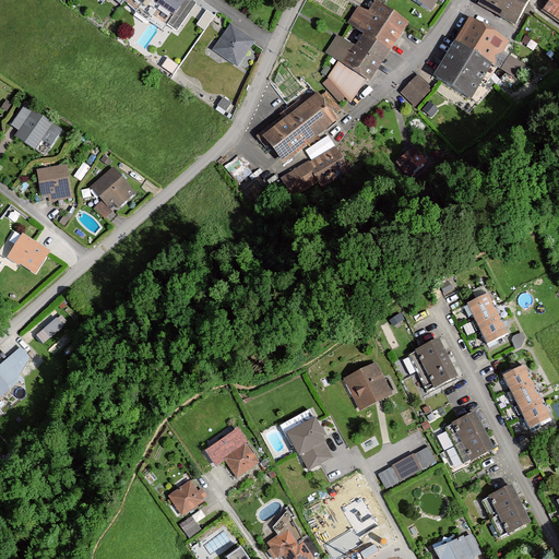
[(122,0),(163,30),(167,24),(176,31),(197,3),(191,0),(122,0)]
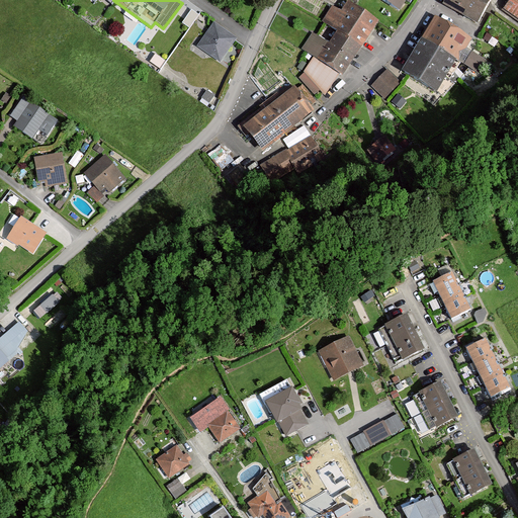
[(382,0),(399,10),(405,0),(382,0)]
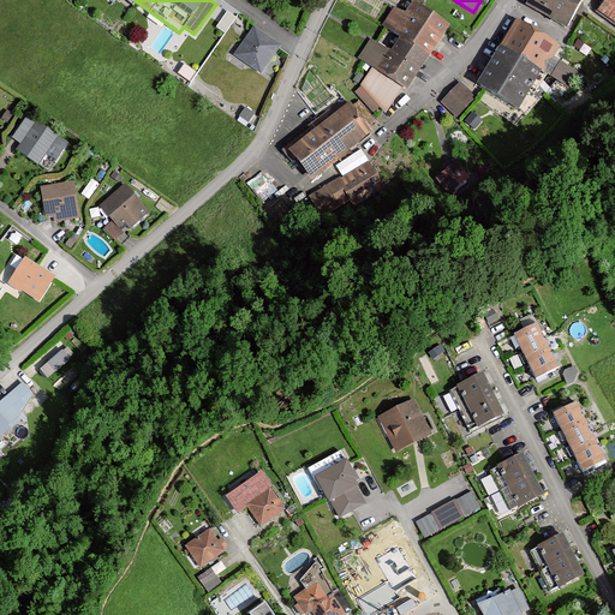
[(578,0),(532,0),(530,6),(568,23),(578,0)]
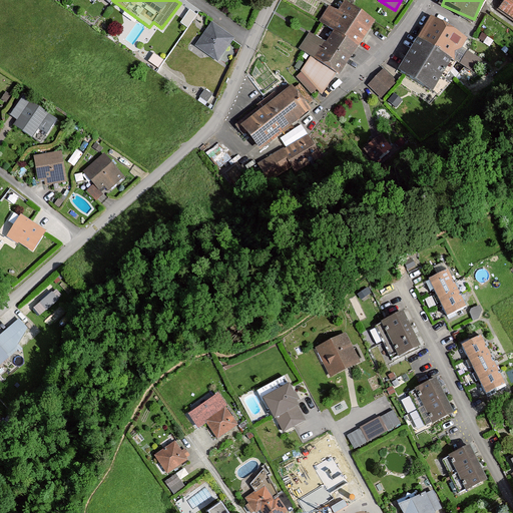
[(512,0),(503,0),(500,6),(512,15),(512,0)]
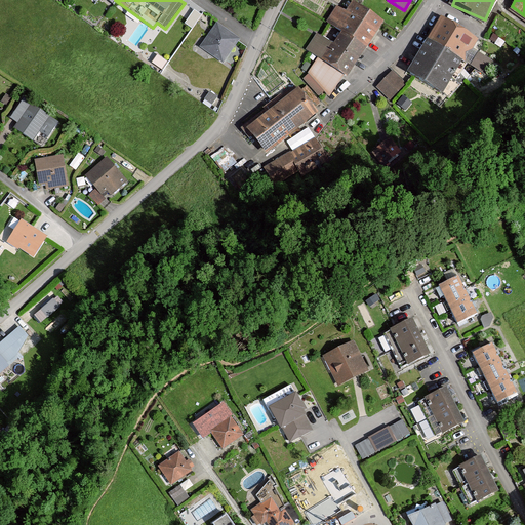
[(367,47),(385,23),(359,5),(351,17),(337,7),(328,21),(342,31),(367,47)]
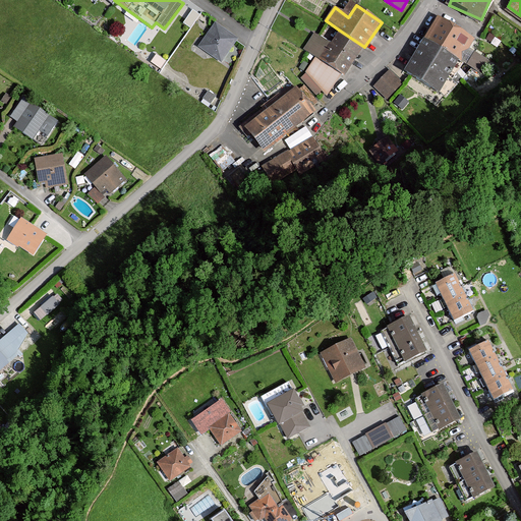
[(192,25),(201,12),(193,6),(184,20),(192,25)]
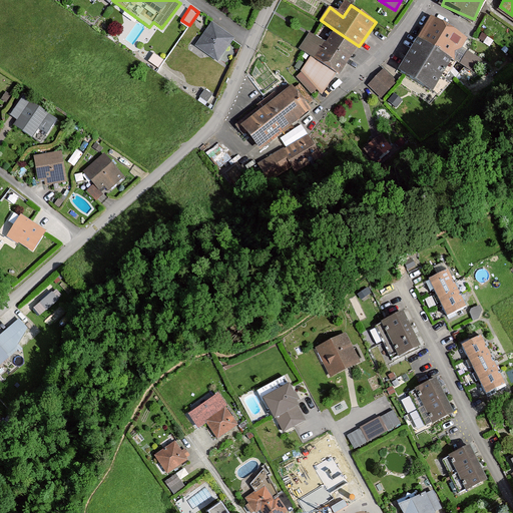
[(431,19),(400,70),(431,89),(462,38),(431,19)]
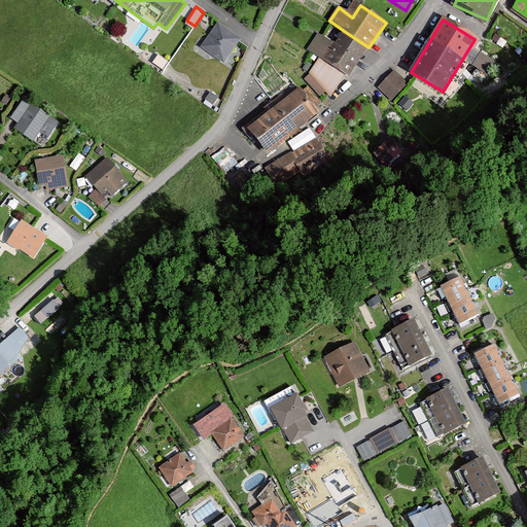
[(202,47),(223,62),(238,40),(216,25),(202,47)]
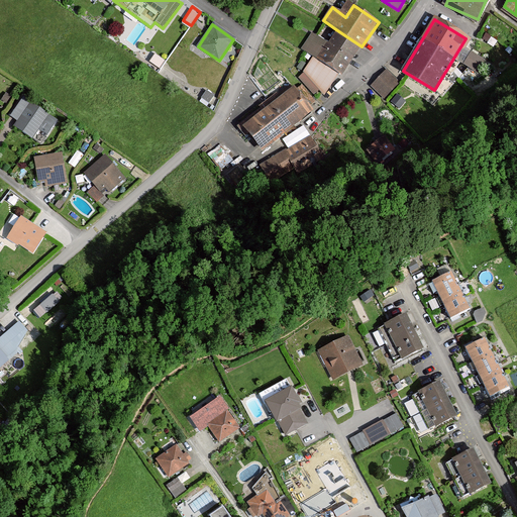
[(301,48),(341,76),(362,46),(337,30),(327,44),(311,33),(301,48)]
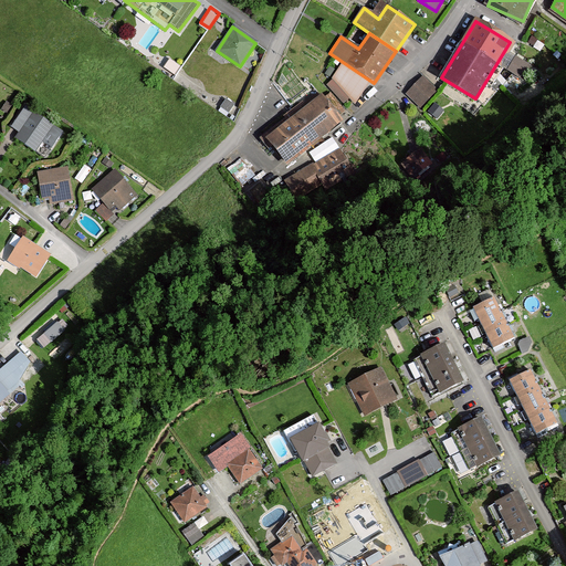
[(438,88),(422,74),(406,93),(421,107),(438,88)]
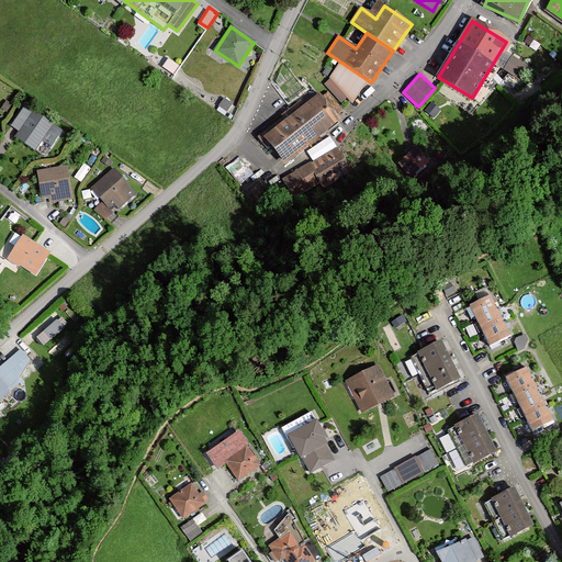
[(284,165),(336,122),(316,97),(263,141),(284,165)]
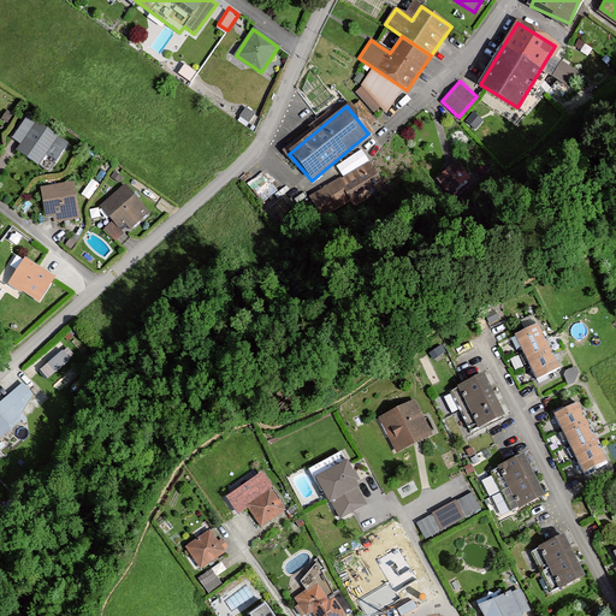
[(15,148),(48,171),(67,141),(27,113),(11,136),(19,142),(15,148)]
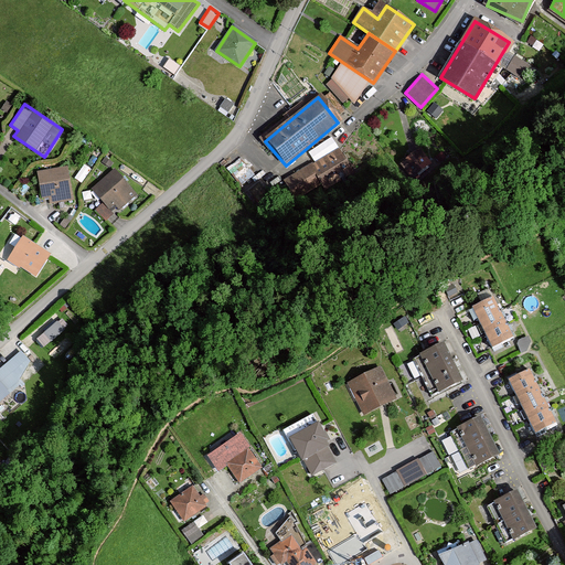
[(354,170),(339,147),(312,163),(323,182),(327,188),(354,170)]
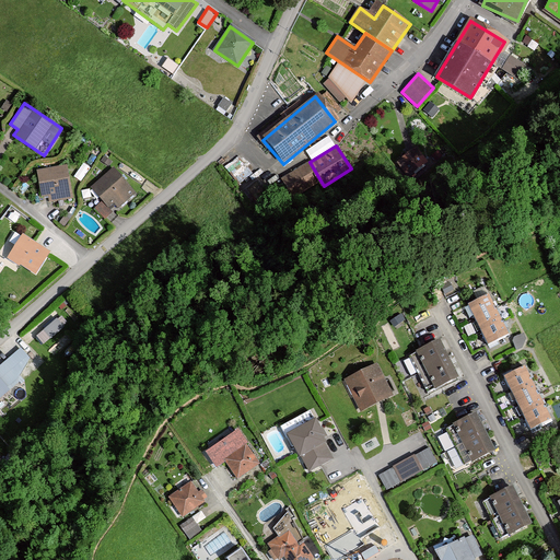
[(429,161),(416,146),(396,161),(409,177),(429,161)]
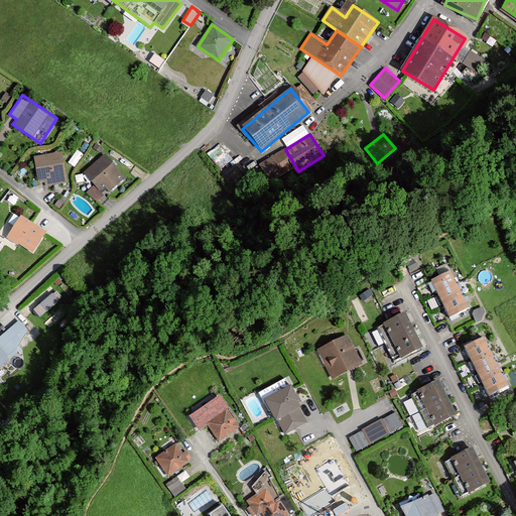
[(284,148),(259,164),(270,181),(295,166),(285,149),(284,148)]
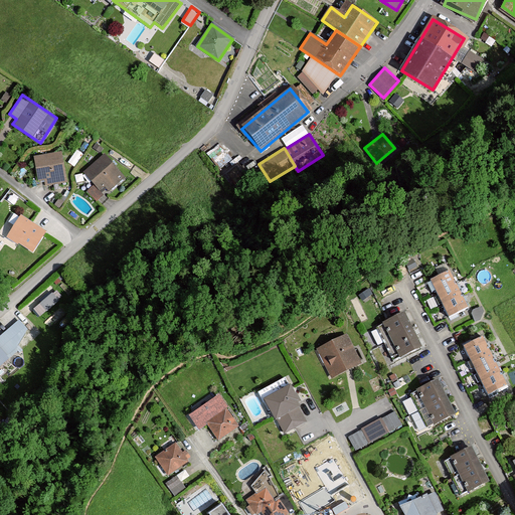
[(65,177),(61,151),(33,155),(37,181),(65,177)]
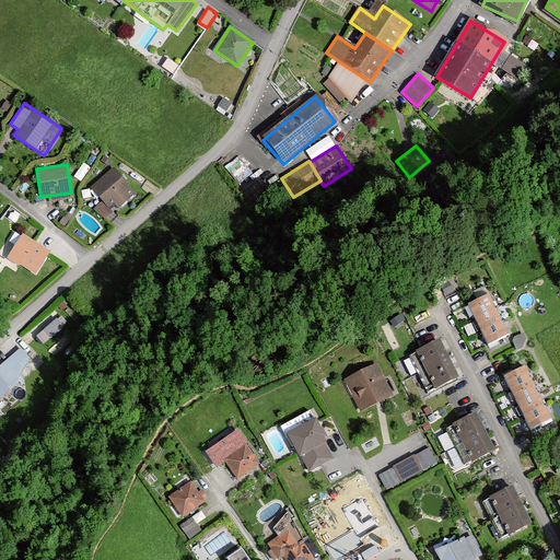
[(113,210),(133,191),(112,168),(91,187),(113,210)]
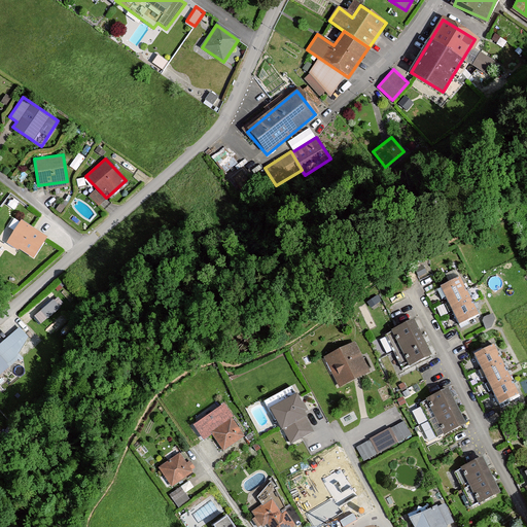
[(8,244),(32,258),(44,238),(21,223),(8,244)]
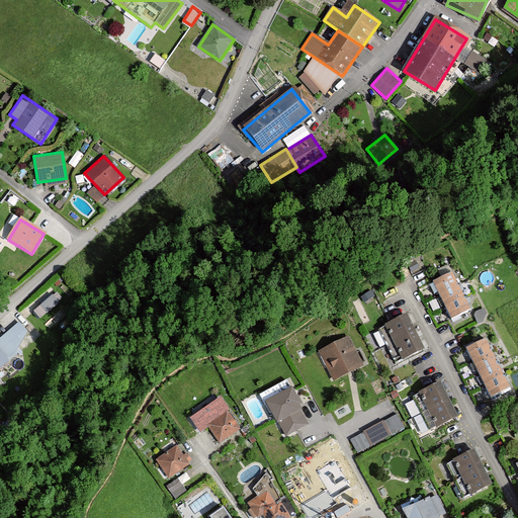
[(453,273),(434,282),(452,319),(470,310),(453,273)]
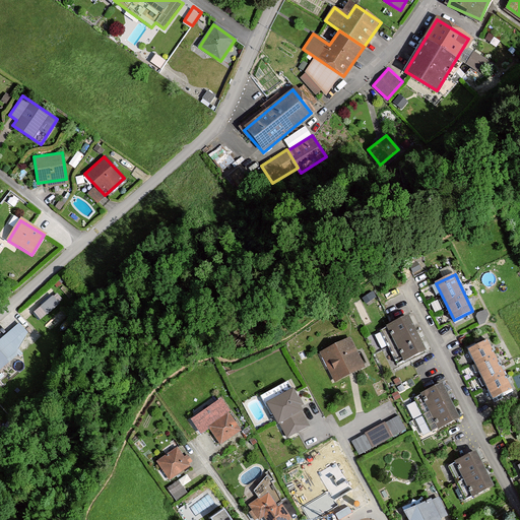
[(58,290),(34,308),(40,316),(64,299),(58,290)]
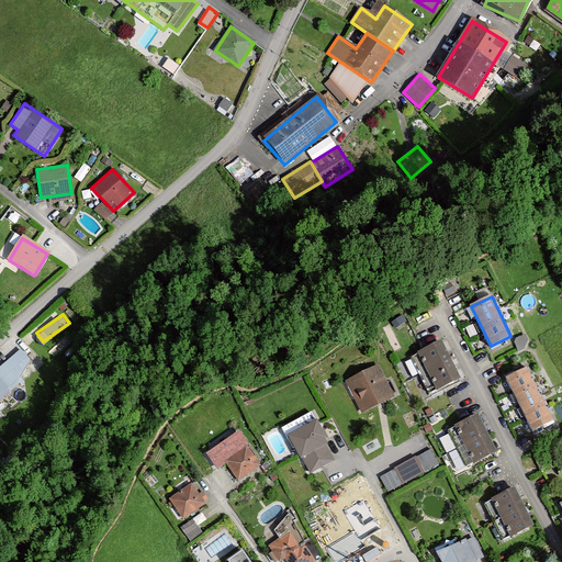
[(441,341),(418,352),(438,392),(461,381),(441,341)]
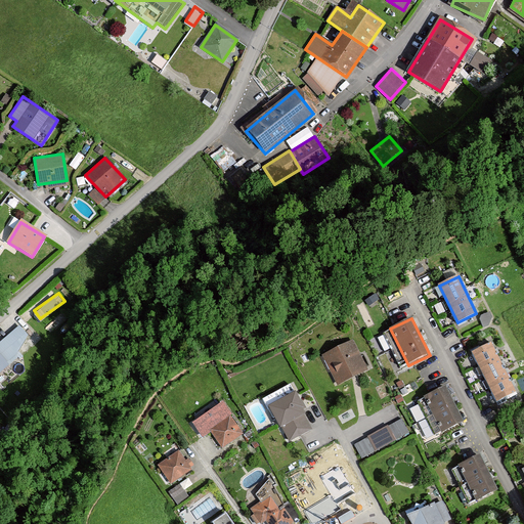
[(0,343),(0,372),(34,344),(18,326),(0,343)]
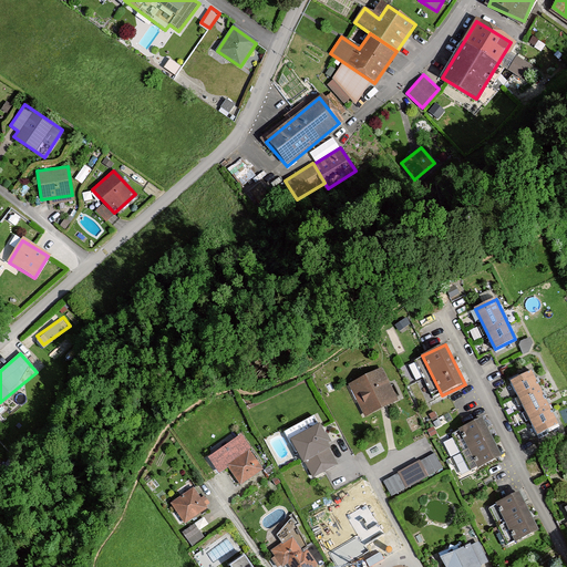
[(382,368),(348,384),(363,416),(398,400),(382,368)]
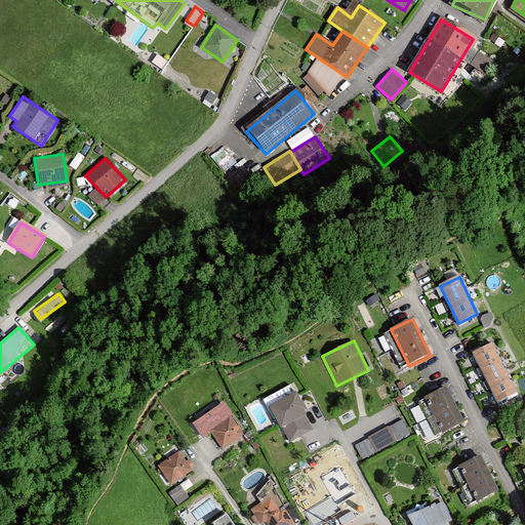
[(492,344),(473,354),(498,403),(517,394),(492,344)]
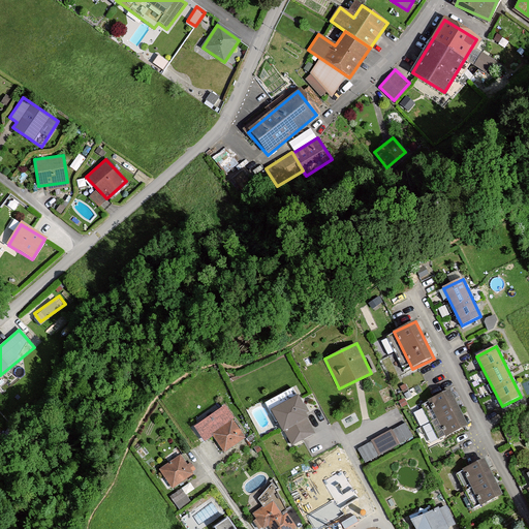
[(449,392),(427,402),(445,438),(467,428),(449,392)]
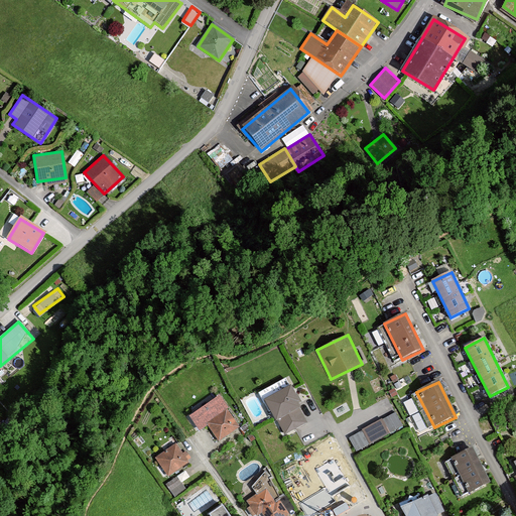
[(299,399),(290,384),(263,399),(284,435),(307,422),(299,407),(300,407),(297,401),(299,399)]
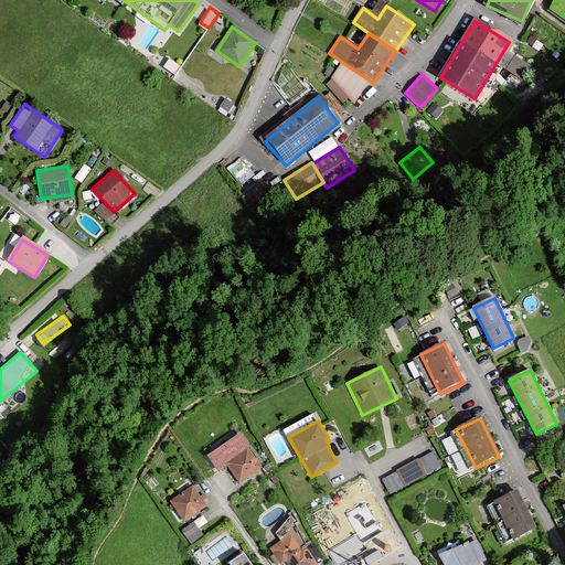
[(450,451),(459,447),(451,433),(443,437),(450,451)]
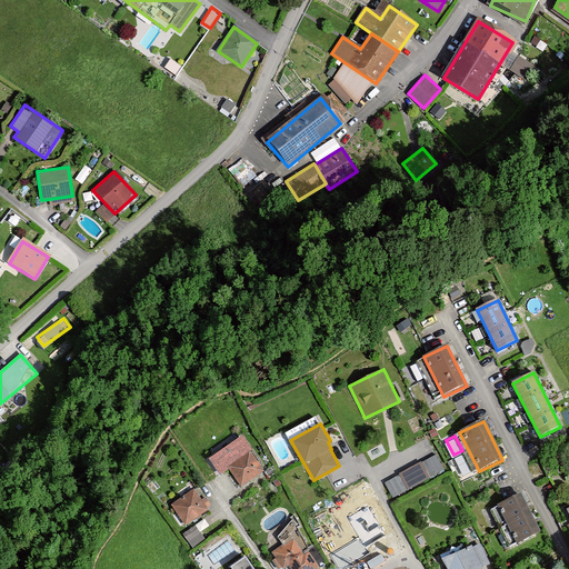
[(265,470),(250,449),(226,466),(240,487),(265,470)]
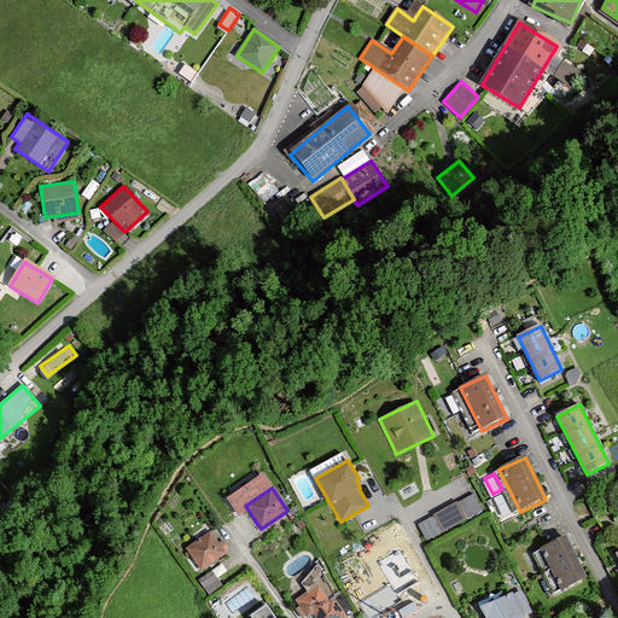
[(483,508),(474,493),(418,524),(427,541),(483,508)]
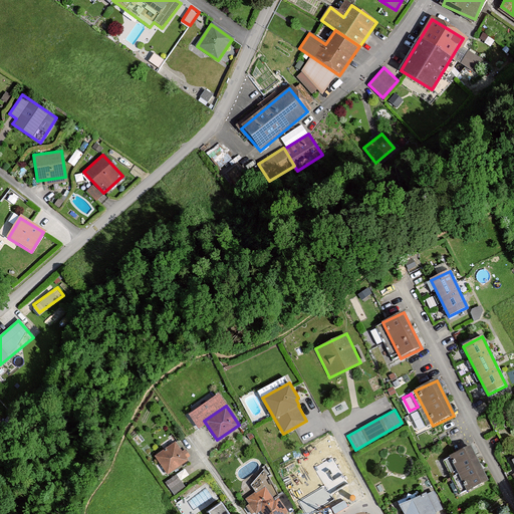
[(187,461),(174,442),(153,455),(166,475),(187,461)]
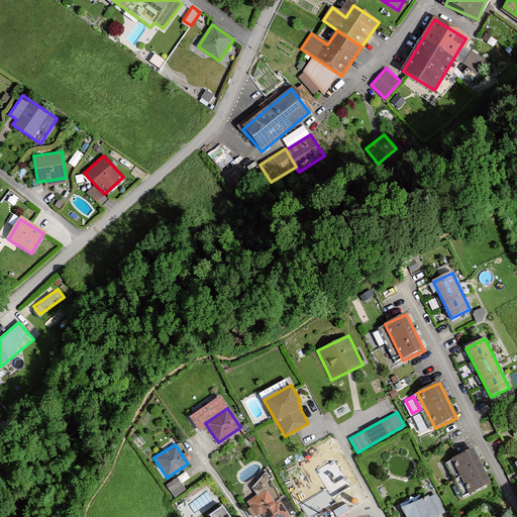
[(475,448),(452,459),(470,495),(492,484),(475,448)]
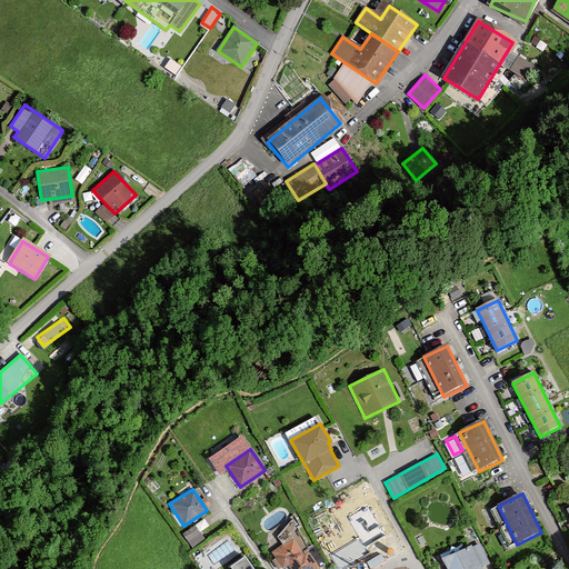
[(385,536),(368,508),(350,518),(360,536),(330,553),(338,568),(342,568),(369,553),(365,547),(385,536)]
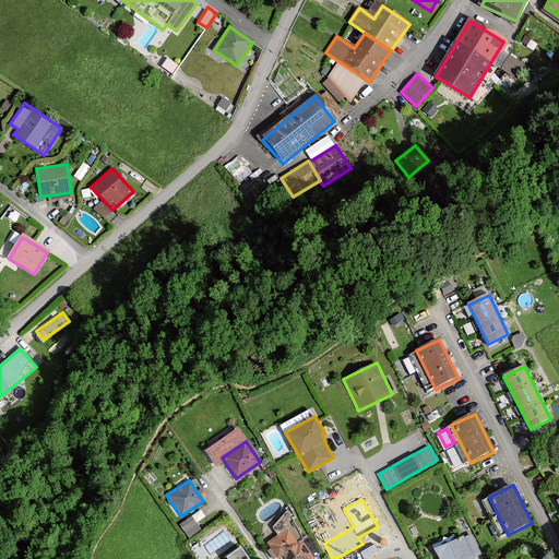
[(286,511),(272,525),(277,534),(264,543),(274,558),(278,558),(283,557),(284,558),(309,558),(312,557),(302,540),(304,540),(290,518),(295,515),(289,506),(285,508),(286,511)]
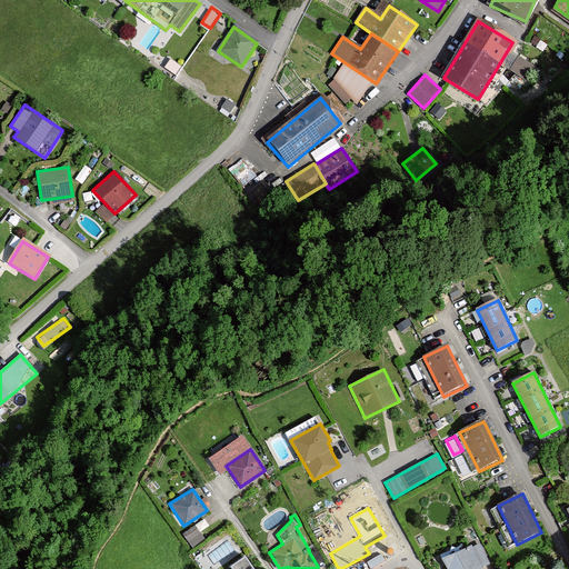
[(192,540),(203,535),(197,522),(186,529),(192,540)]
